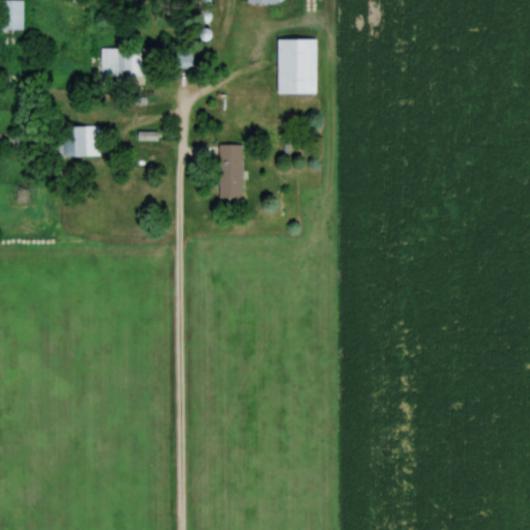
[(22,0),(9,0),(9,31),(23,31),(22,0)]
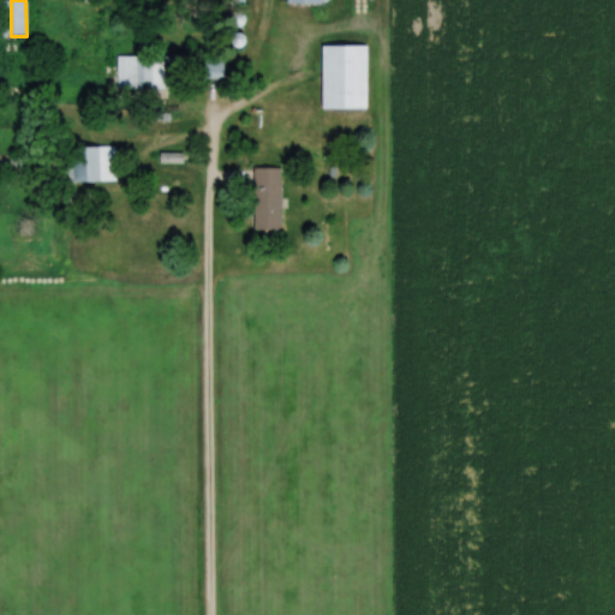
[(369,108),(369,46),(323,46),(323,108),(369,108)]
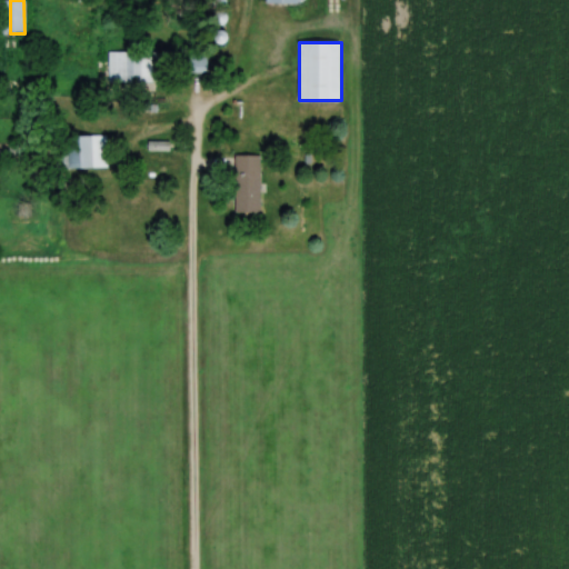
[(108,82),(155,83),(156,51),(108,51),(108,82)]
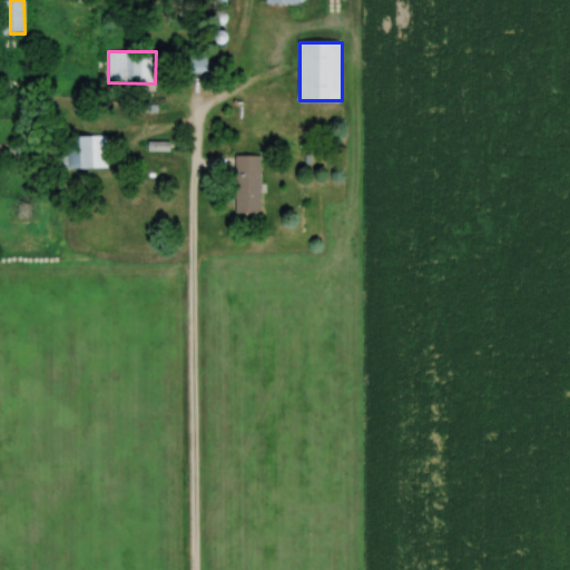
[(106,167),(106,135),(85,135),(85,167),(106,167)]
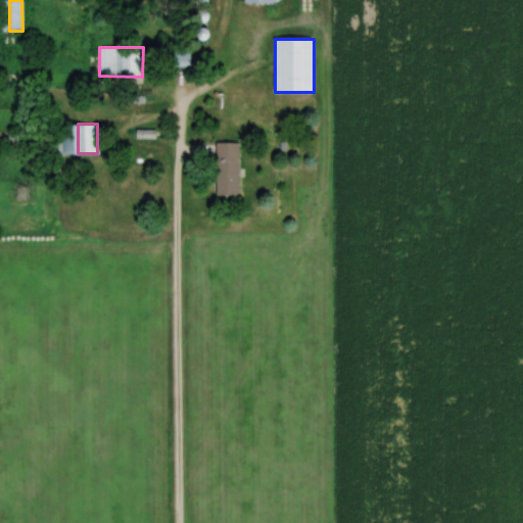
[(240,195),(240,142),(216,142),(216,195),(240,195)]
